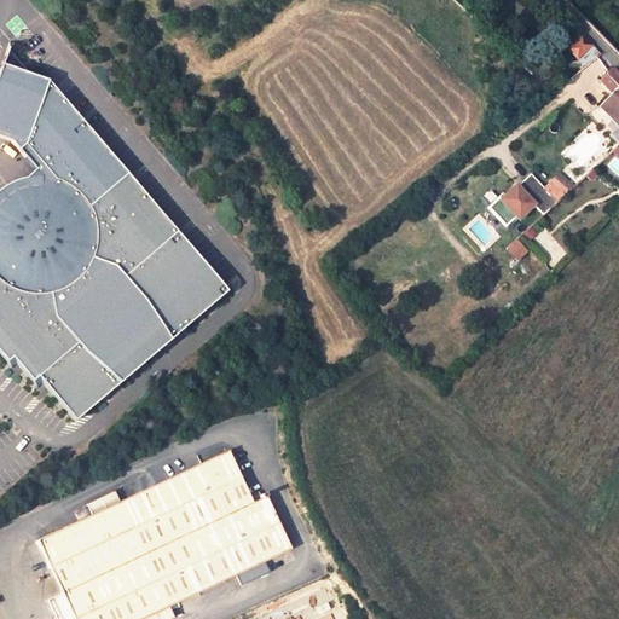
[(566,47),(577,58),(591,45),(580,34),(566,47)]
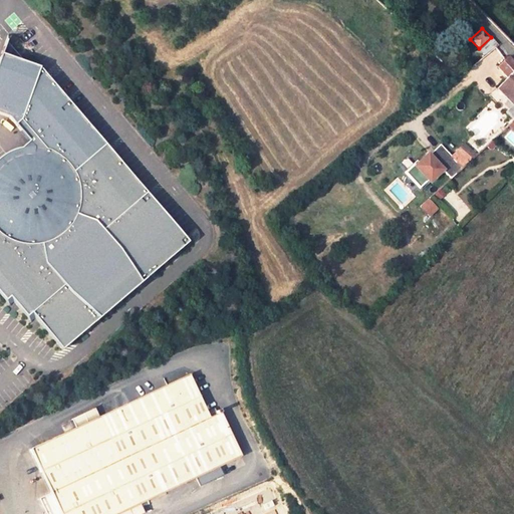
[(0,53),(0,112),(8,116),(33,144),(0,172),(0,293),(10,306),(15,303),(32,322),(36,319),(62,349),(190,240),(38,66),(0,53)]
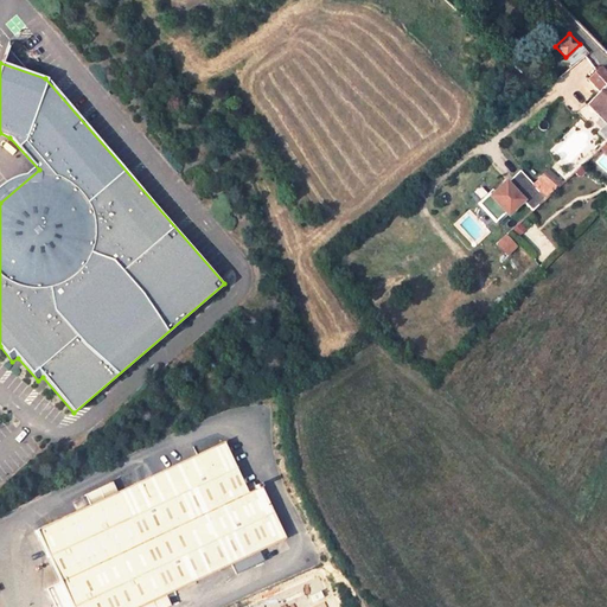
[(598,91),(586,104),(599,117),(606,125),(606,74),(601,68),(588,80),(598,91)]
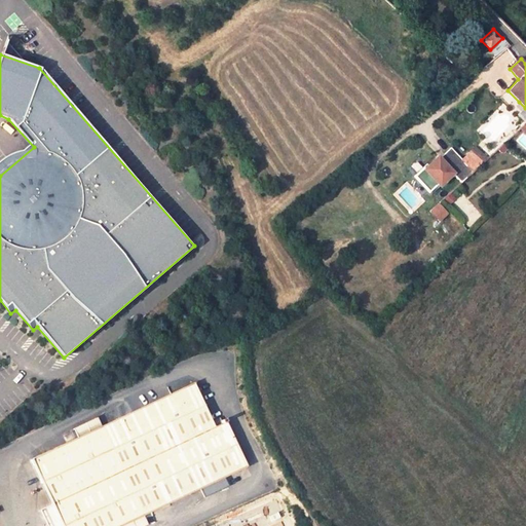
[(478,75),(466,84),(475,95),(486,85),(478,75)]
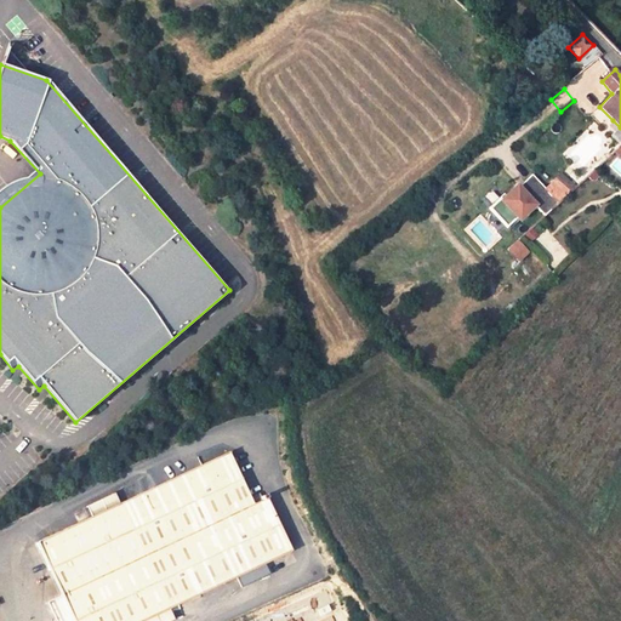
[(620,143),(620,127),(613,120),(598,134),(615,151),(619,147),(620,143)]
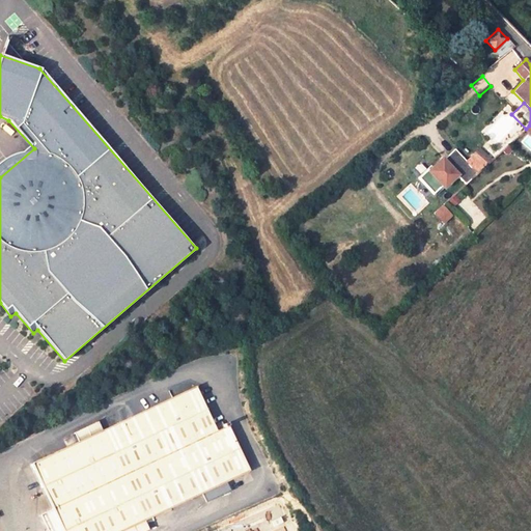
[(480,148),(476,152),(486,165),(492,160),(480,148)]
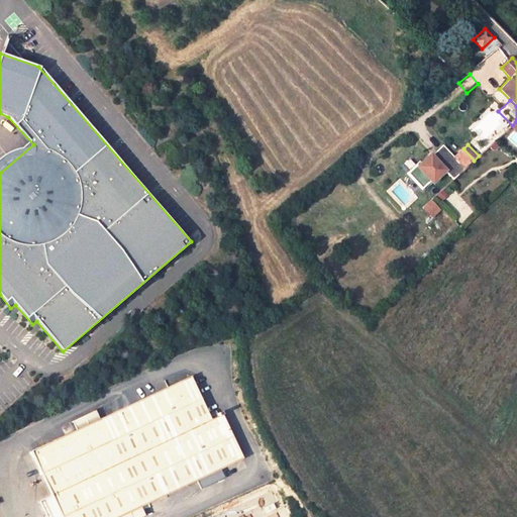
[(419,165),(410,174),(424,189),(432,182),(435,186),(448,174),(453,179),(474,161),(463,148),(454,157),(445,146),(435,156),(433,153),(420,166),(419,165)]
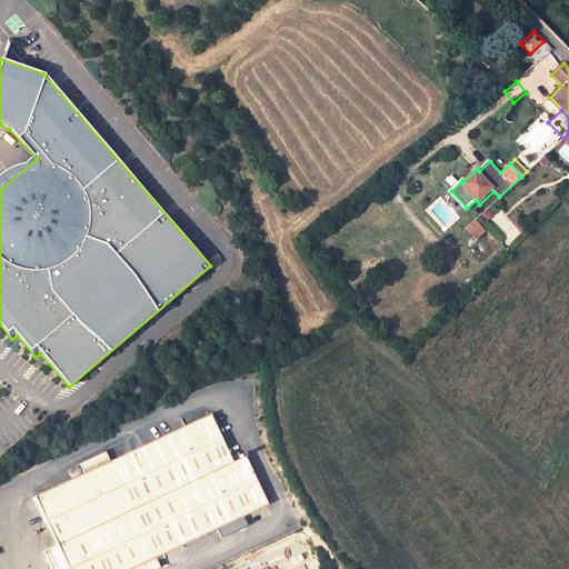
[(217,529),(242,517),(268,505),(245,457),(232,462),(210,415),(109,462),(83,475),(33,498),(67,568),(131,568),(155,559),(217,529)]
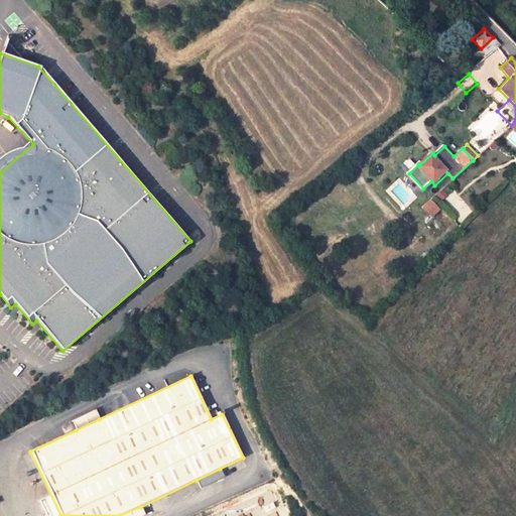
[(76,430),(99,419),(95,410),(72,421),(76,430)]
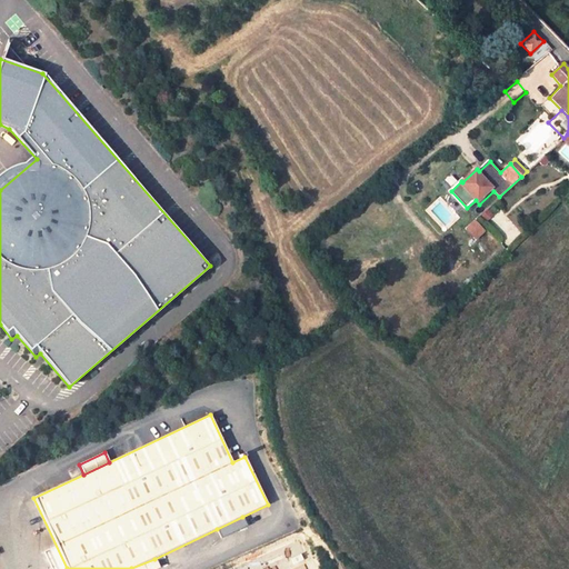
[(247,526),(242,517),(217,529),(221,538),(247,526)]
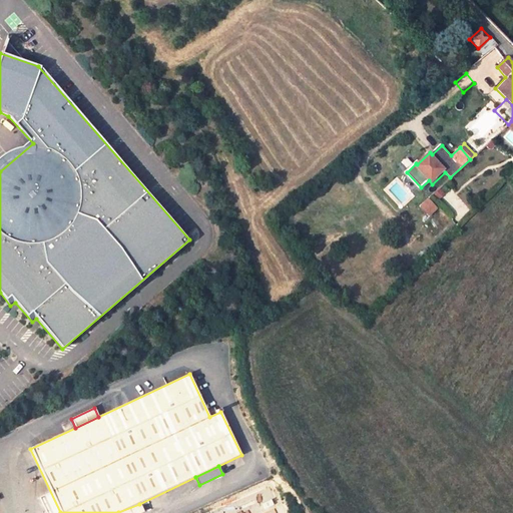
[(139,504),(118,512),(141,512),(143,512),(139,504)]
